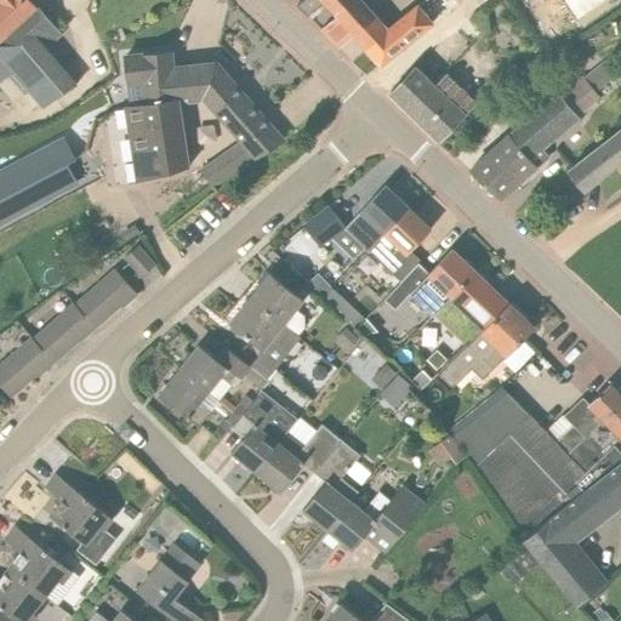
[(0,0),(0,39),(1,39),(35,6),(28,0),(0,0)]
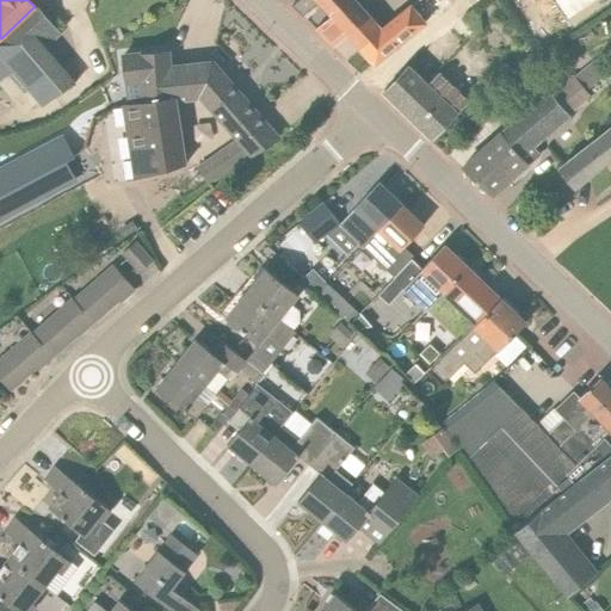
[(315,29),(333,48),(349,34),(358,43),(377,25),(355,0),(297,0),(291,6),(302,17),(319,4),(328,16),(315,29)]
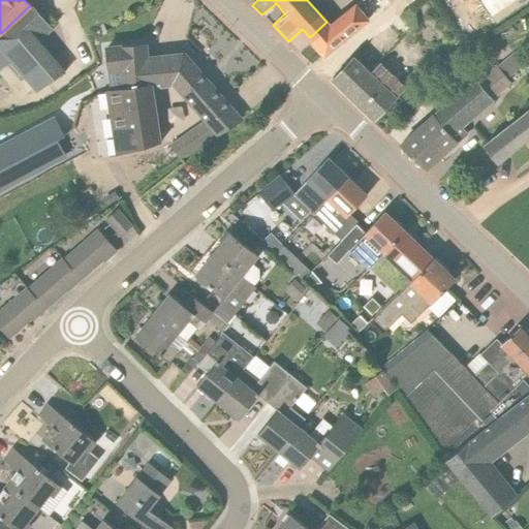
[(331,27),(327,22),(310,37),(324,55),(367,21),(389,1),(390,0),(365,0),(358,6),(331,27)]
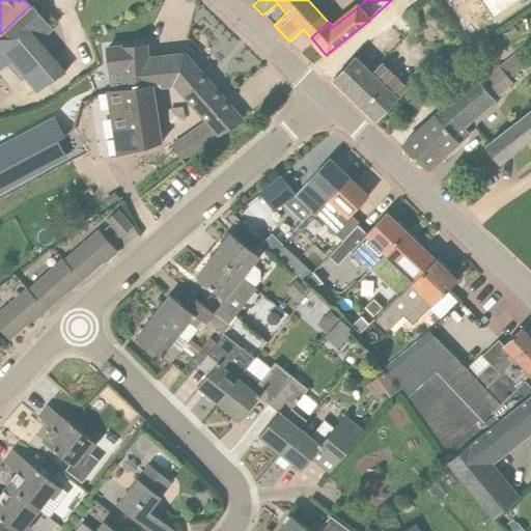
[(479,0),(480,0),(493,18),(516,0),(479,0)]
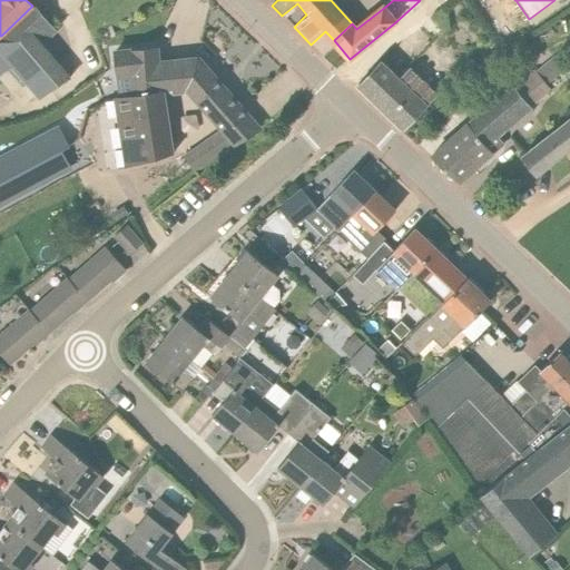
[(0,74),(2,72),(21,95),(31,88),(39,99),(49,90),(70,78),(33,33),(47,21),(36,7),(1,36),(0,36),(0,74)]
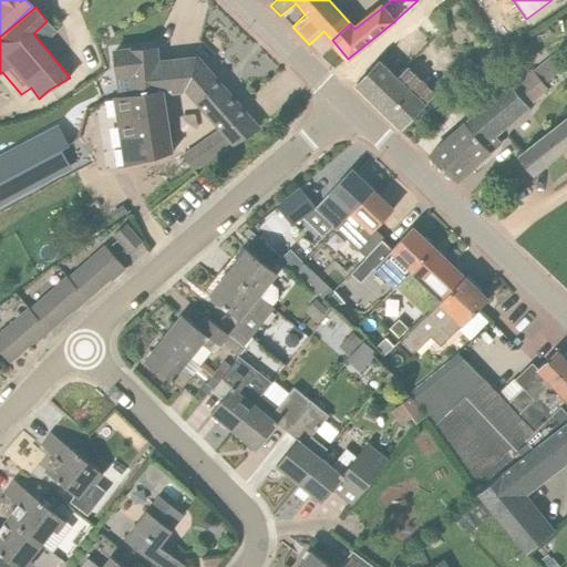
[(179,92),(176,60),(157,62),(156,47),(114,52),(116,75),(134,73),(136,96),(115,98),(129,167),(172,154),(162,93),(179,92)]
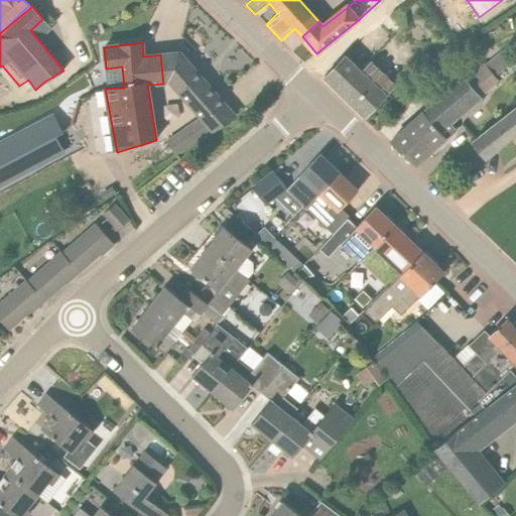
[(176,53),(160,54),(163,84),(176,83),(179,93),(201,120),(166,141),(176,155),(213,130),(234,117),(177,52),(176,53)]
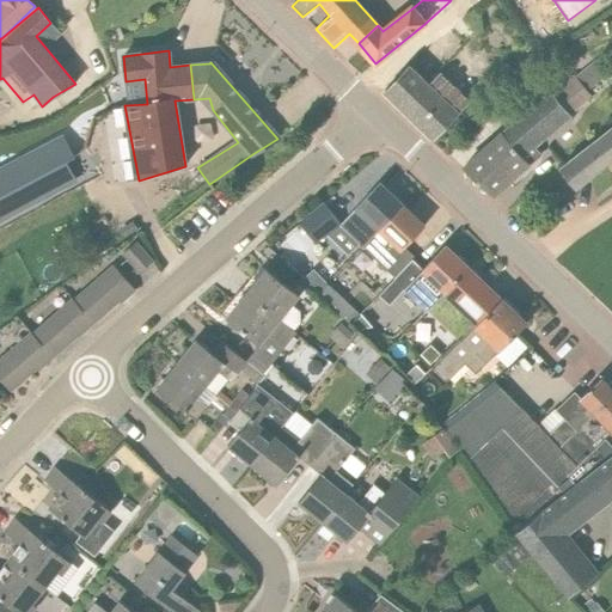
[(463,167),(493,195),(540,153),(533,146),(567,117),(567,116),(591,96),(586,91),(605,74),(595,63),(576,78),(575,77),(550,95),(549,93),(463,167)]
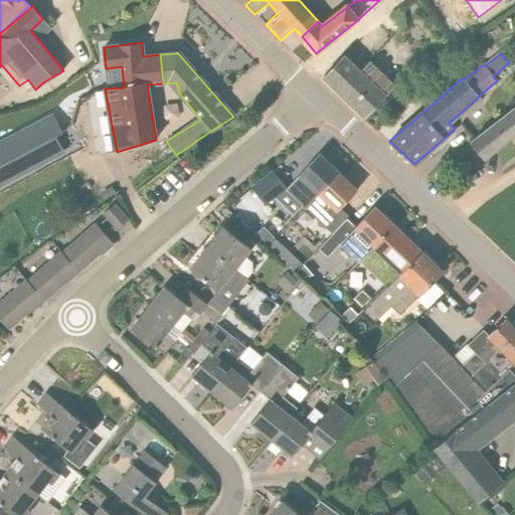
[(344,54),(324,75),(341,92),(361,71),(360,70),(344,54)]
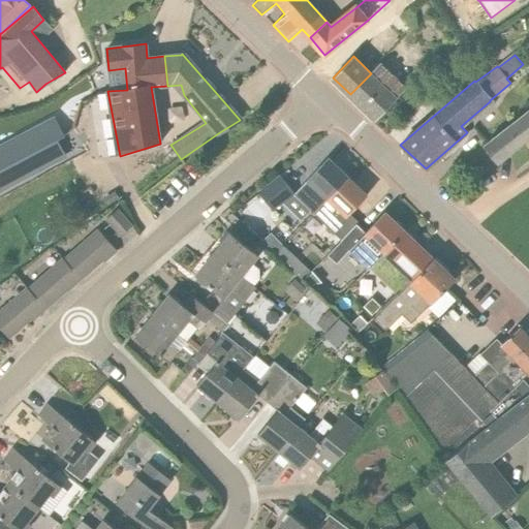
[(370,72),(371,73),(350,94),(375,120),(406,88),(379,62),(370,72)]
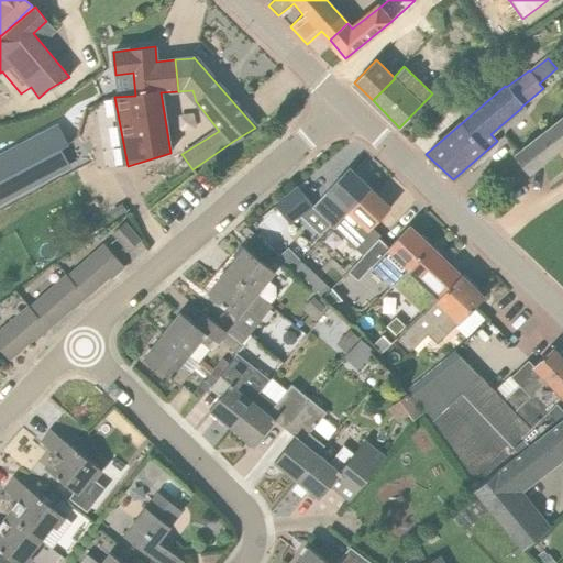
[(562,145),(562,118),(515,155),(529,173),(562,145)]
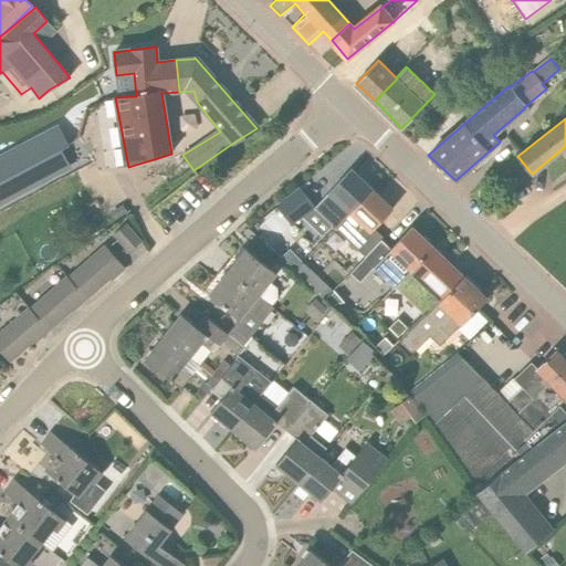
[(29,166),(18,146),(0,155),(0,206),(71,169),(60,149),(29,166)]
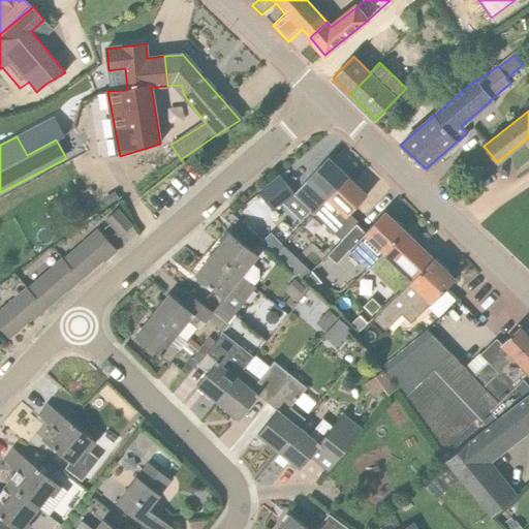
[(296,197),(311,212),(312,213),(347,177),(329,158),(298,190),(301,192),(296,197)]
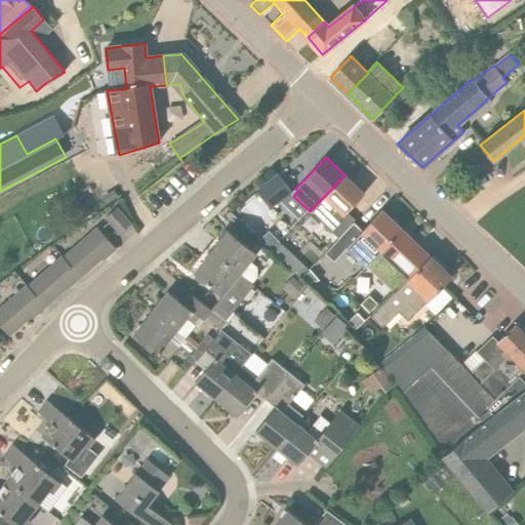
[(278,174),(256,191),(270,209),(292,192),(278,174)]
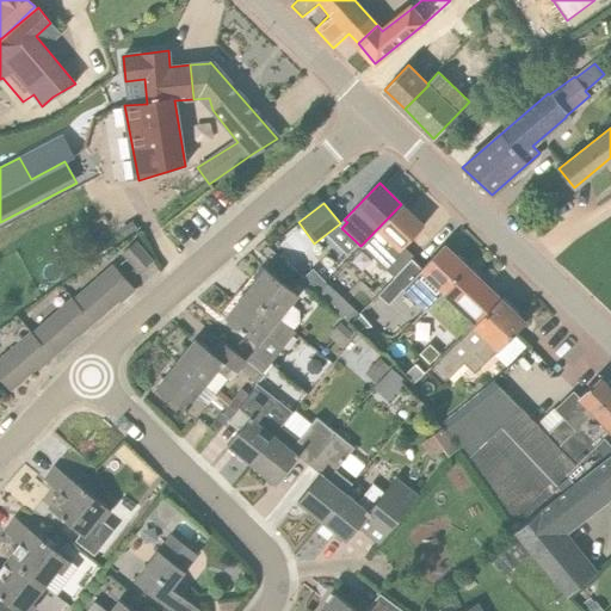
[(413,258),(402,247),(424,226),(401,204),(360,246),(394,277),(412,259),(413,258)]
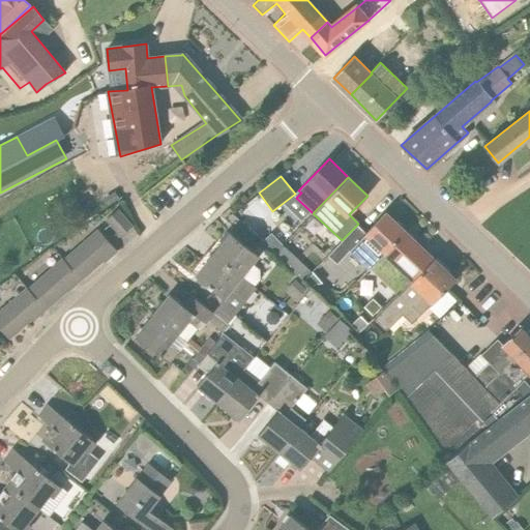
[(251,200),(241,217),(259,226),(267,208),(251,200)]
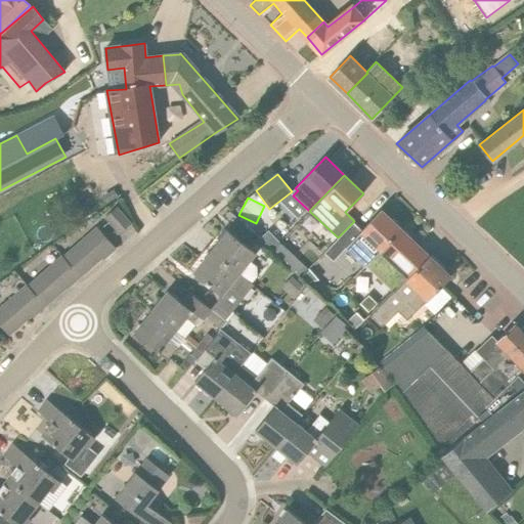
[(293,224),(300,217),(284,200),(275,207),(293,224)]
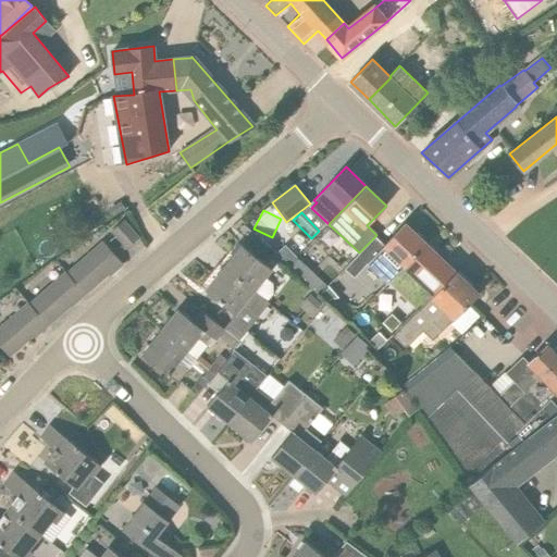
[(112,231),(127,248),(138,237),(124,221),(112,231)]
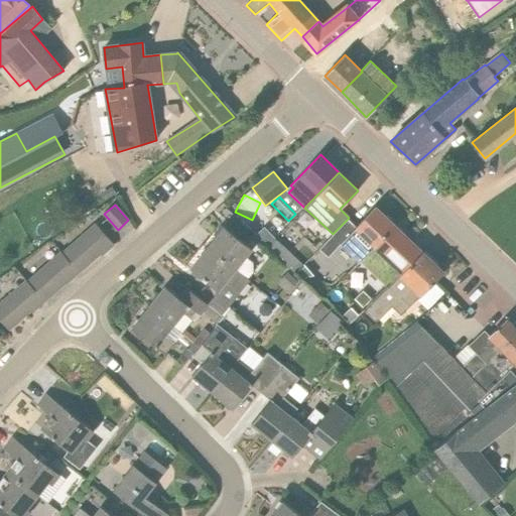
[(394,225),(375,207),(356,227),(348,219),(333,234),(319,248),(328,256),(340,244),(359,262),(394,225)]
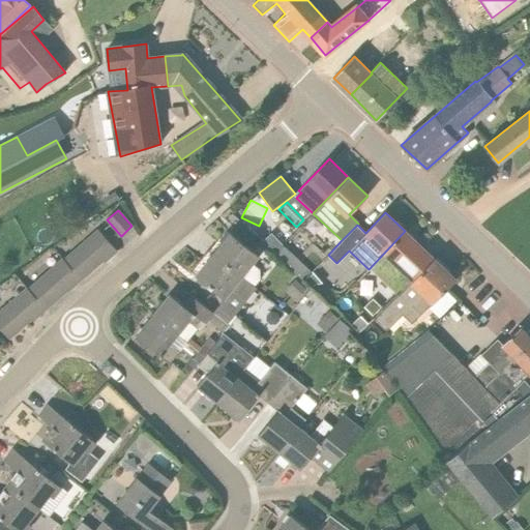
[(369,269),(388,288),(395,296),(410,282),(434,259),(405,231),(369,269)]
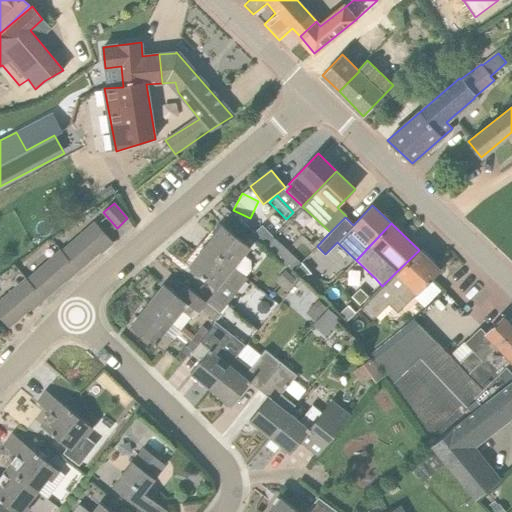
[(62,252),(78,270),(104,247),(105,248),(113,242),(97,224),(62,252)]
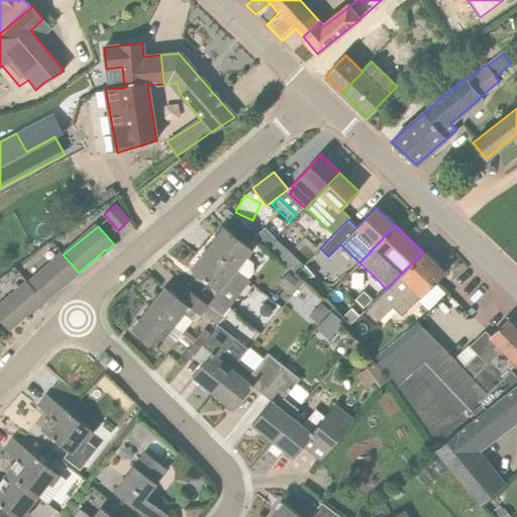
[(247,280),(253,273),(253,264),(248,260),(254,251),(224,227),(207,247),(247,280)]
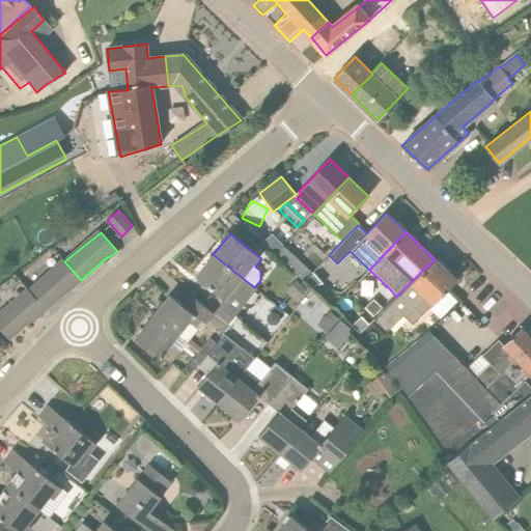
[(275,254),(303,281),(311,272),(283,246),(275,254)]
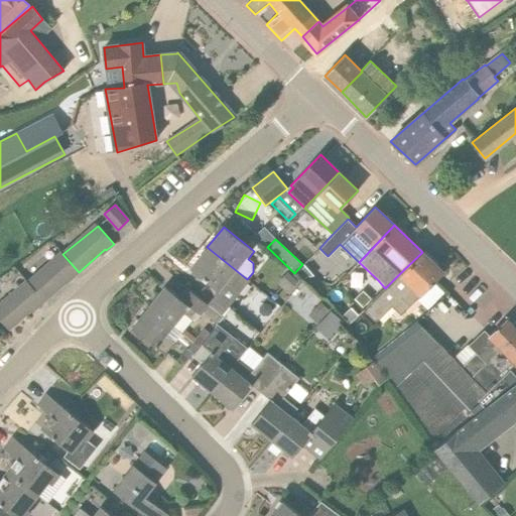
[(207,247),(190,268),(218,291),(208,304),(221,315),(248,280),(247,279),(207,247)]
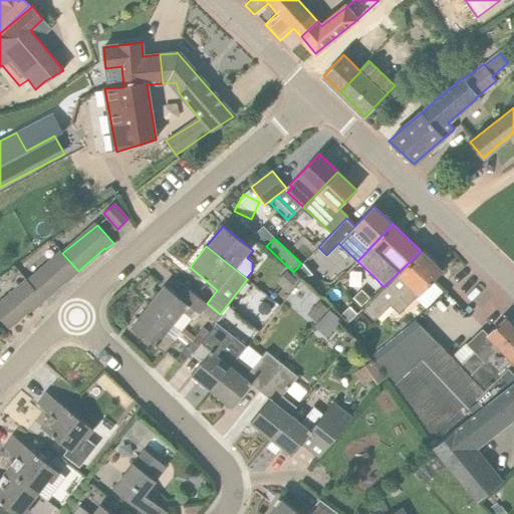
[(421,251),(398,273),(383,287),(361,308),(369,316),(376,309),(381,313),(390,305),(399,314),(419,294),(420,295),(442,272),(421,251)]
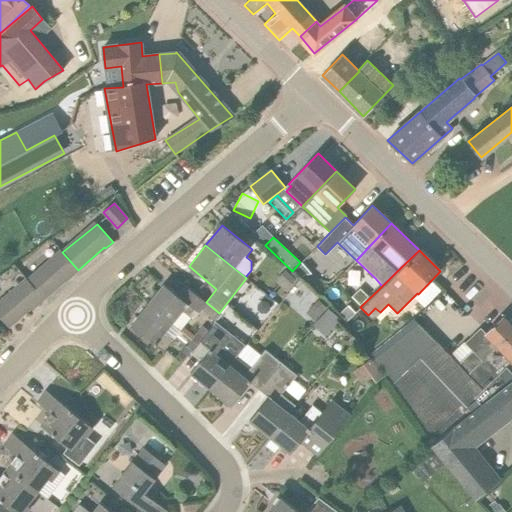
[(27,281),(43,298),(70,275),(71,277),(78,270),(62,252),(27,281)]
